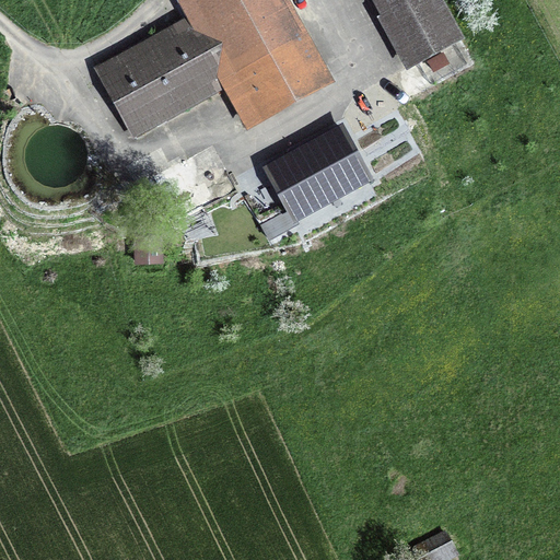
[(337,83),(290,0),(175,0),(186,18),(94,68),(133,140),(224,91),(247,132),(337,83)]
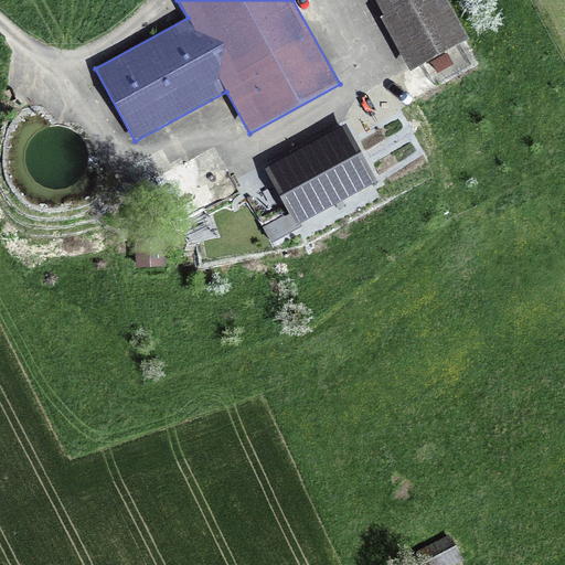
[(470,41),(447,0),(373,0),(383,17),(380,19),(411,74),(424,66),(434,86),(472,65),(461,45),(470,41)]
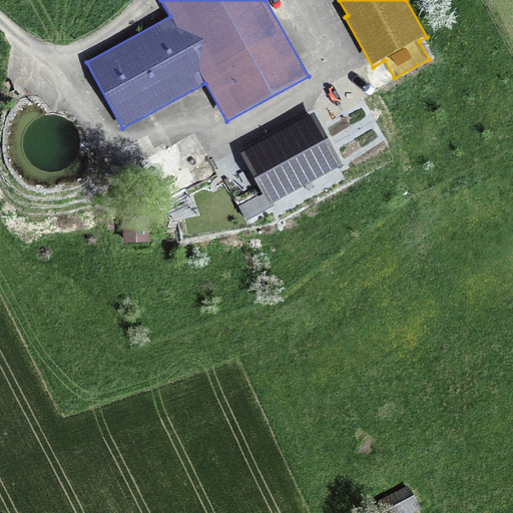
[(315,114),(239,154),(258,187),(234,199),(246,222),(248,221),(249,224),(273,212),(275,217),(346,179),(340,169),(344,167),(315,114)]
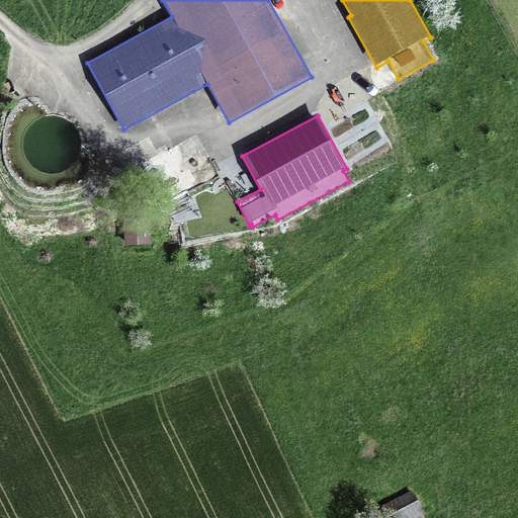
[(152,226),(124,227),(125,247),(152,246),(152,226)]
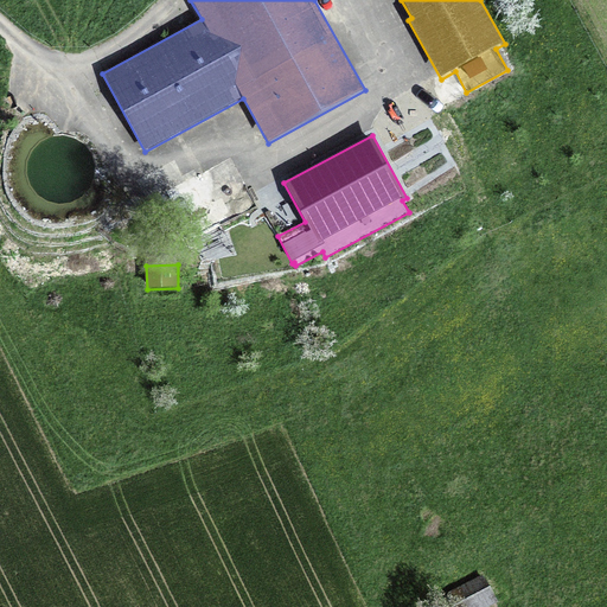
[(490,606),(497,604),(484,575),(447,594),(453,606),(490,606)]
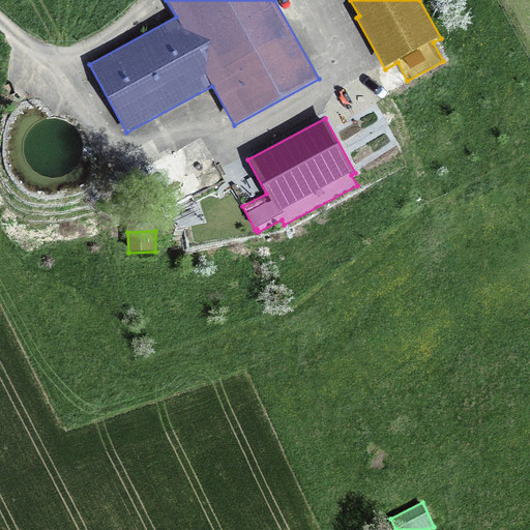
All buildings are outlined.
